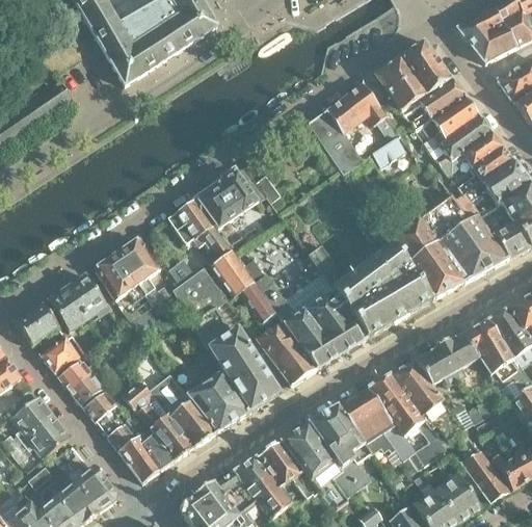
[(95,36),(122,83),(214,23),(201,0),(73,0),(75,3),(95,36)]
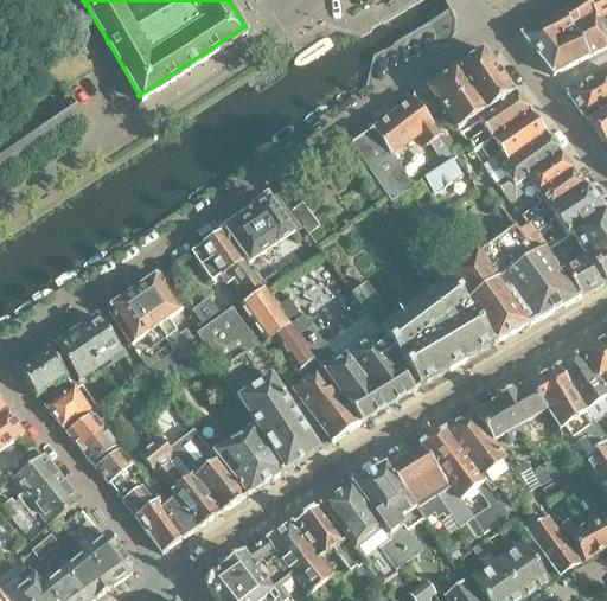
[(577,0),(521,31),(553,71),(606,42),(606,0),(577,0)]
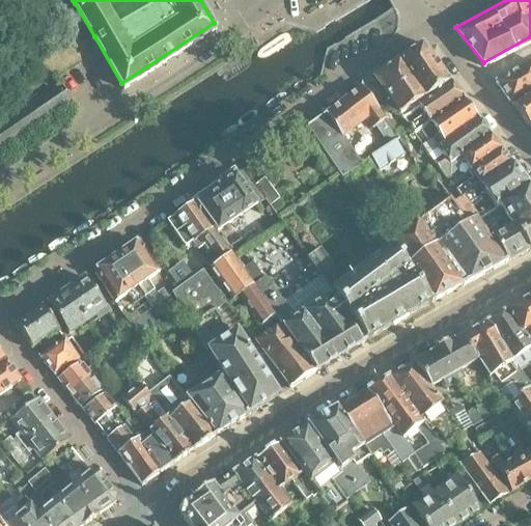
[(430,89),(450,77),(438,60),(422,38),(396,56),(425,92),(398,110),(400,112),(419,101),(432,92),(430,89)]
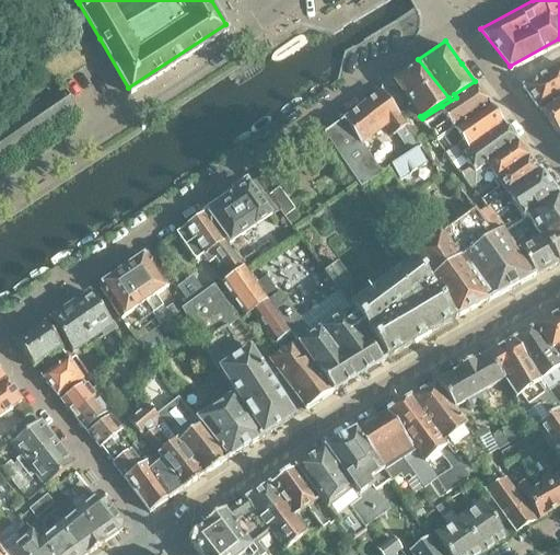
[(393,77),(420,116),(448,97),(418,59),(393,77)]
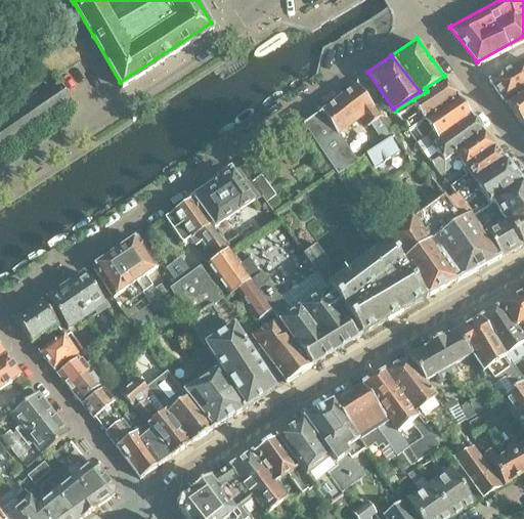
[(523,88),(523,55),(488,76),(505,98),(523,88)]
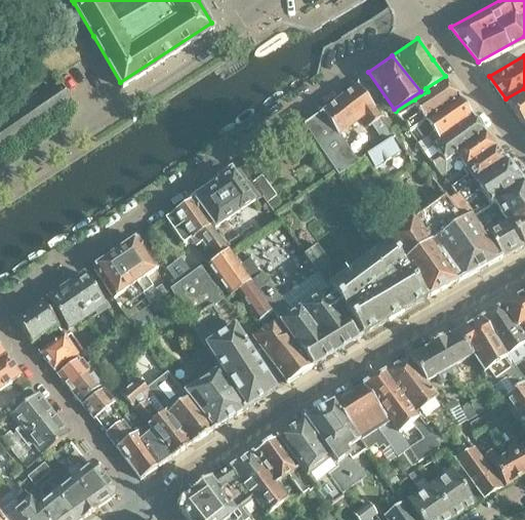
[(419,109),(403,120),(408,128),(416,122),(422,118),(456,92),(447,80),(445,76),(426,88),(428,91),(414,100),(419,109)]
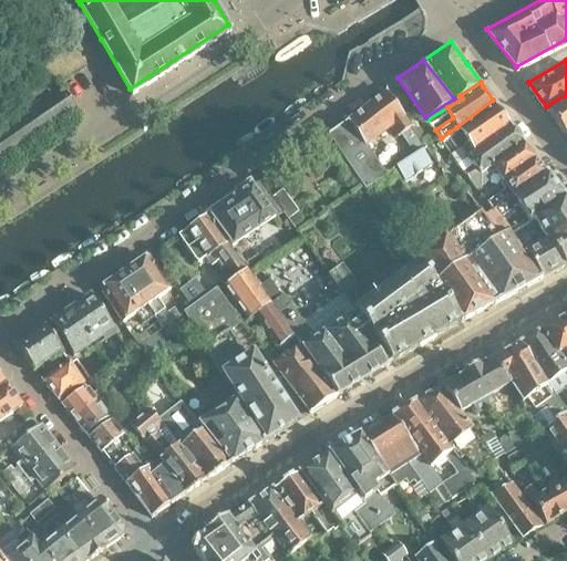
[(62,85),(0,126),(0,151),(74,102),(62,85)]
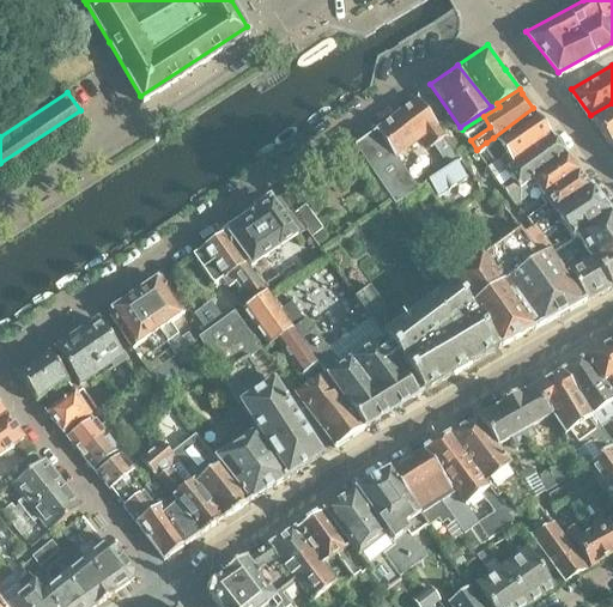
[(434,140),(448,161),(460,153),(444,132),(420,99),(418,95),(375,125),(395,153),(423,134),(429,144),(434,140)]
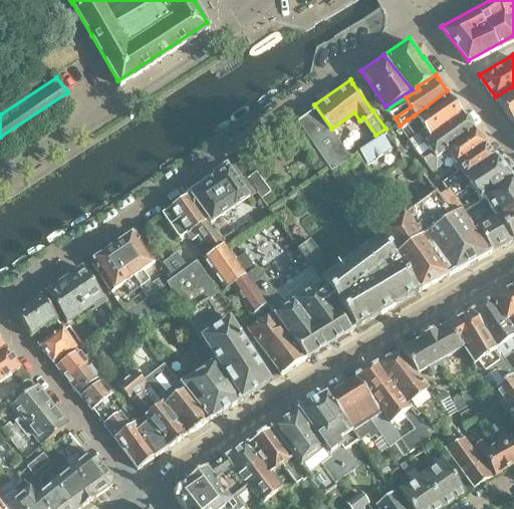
[(512,119),(513,117),(513,86),(495,96),(512,119)]
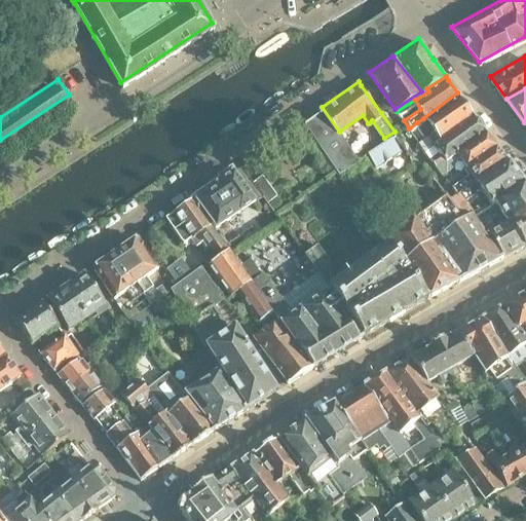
[(425,135),(417,122),(409,128),(424,148),(434,142),(436,141),(473,112),(457,92),(423,118),(431,129),(425,135)]
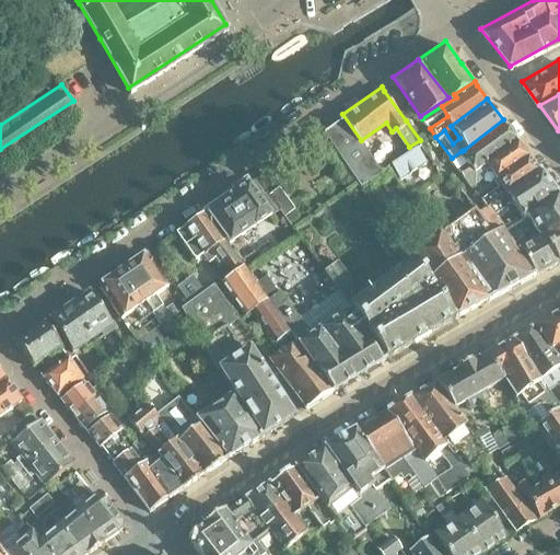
[(361,140),(342,114),(323,129),(361,182),(381,166),(361,140)]
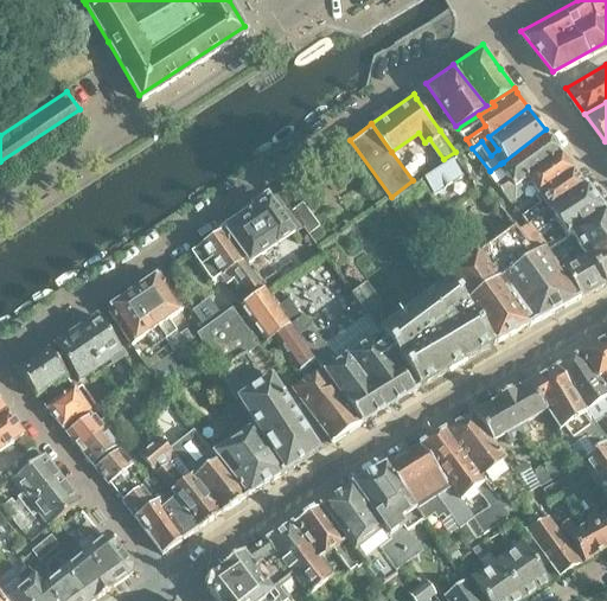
[(508,171),(504,173),(496,179),(503,189),(560,149),(545,129),(503,162),(508,171)]
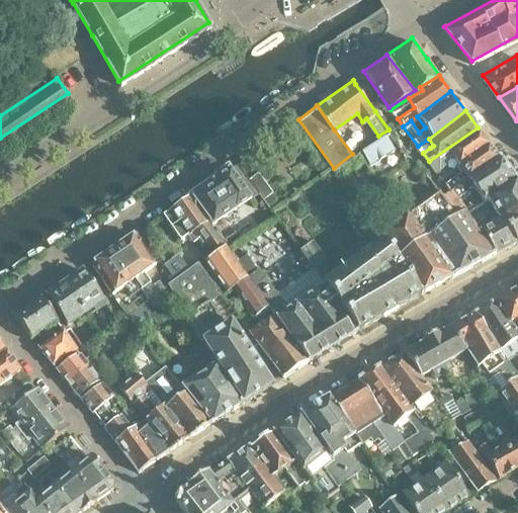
[(435,169),(446,160),(444,157),(451,152),(457,161),(456,162),(456,163),(488,142),(478,127),(429,161),(435,169)]
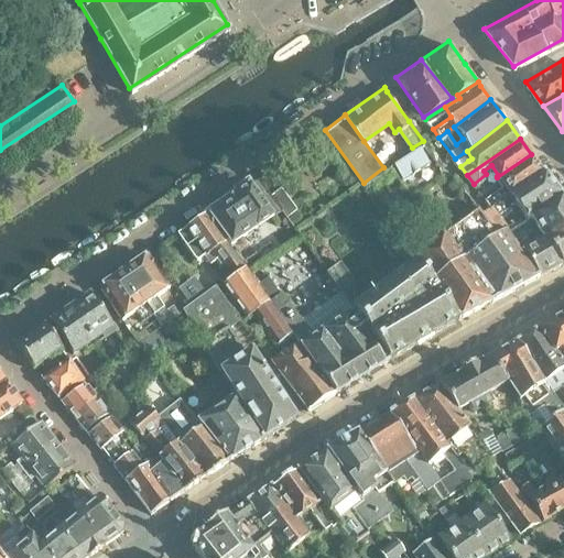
[(420,143),(394,161),(404,176),(430,159),(420,143)]
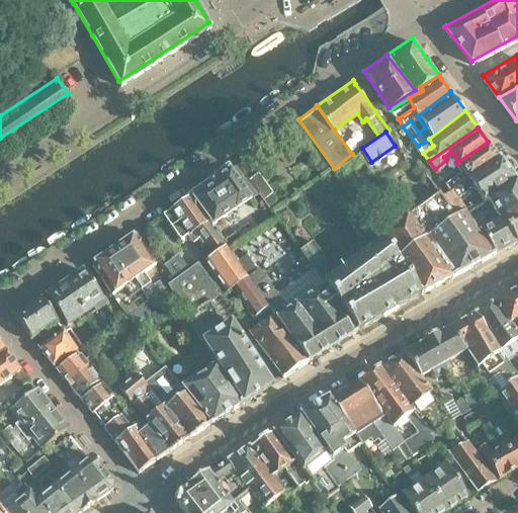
[(488,142),(456,163),(459,169),(443,180),(448,187),(497,155),(488,142)]
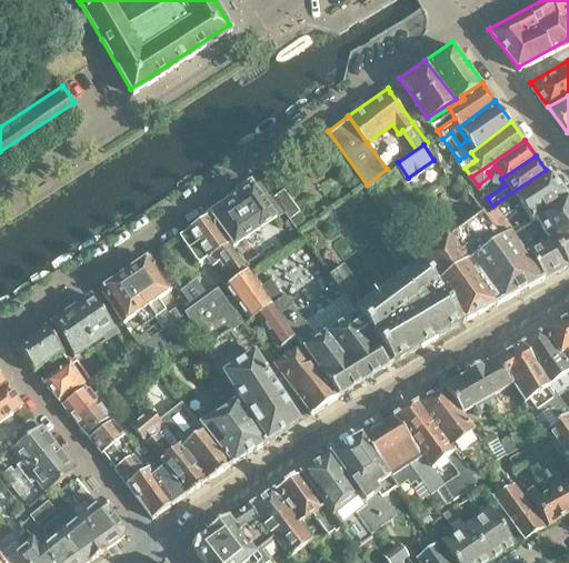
[(503,235),(508,232),(507,231),(513,228),(503,213),(520,201),(530,218),(535,215),(565,193),(547,170),(546,170),(492,205),(493,207),(487,211),(503,235)]
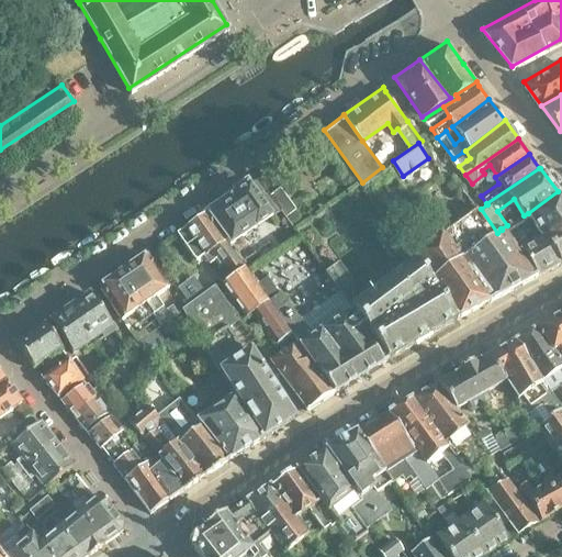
[(232,195),(208,210),(228,238),(277,202),(268,191),(256,175),(247,180),(248,180),(231,192),(232,195)]
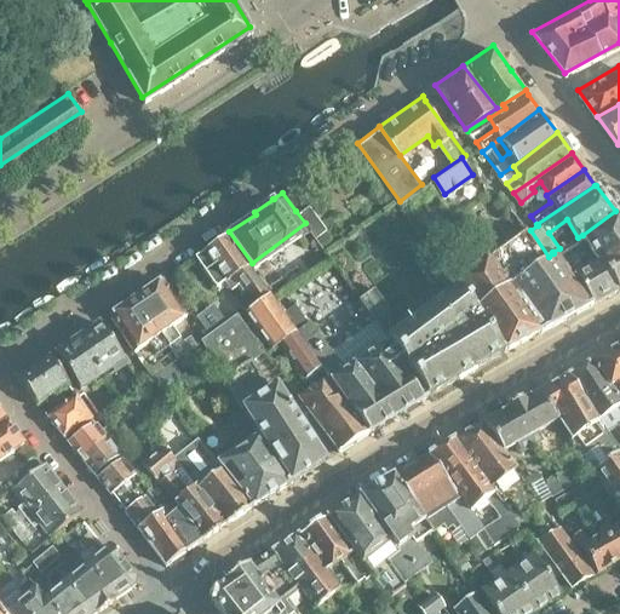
[(304,204),(296,211),(305,223),(314,234),(322,228),(304,204)]
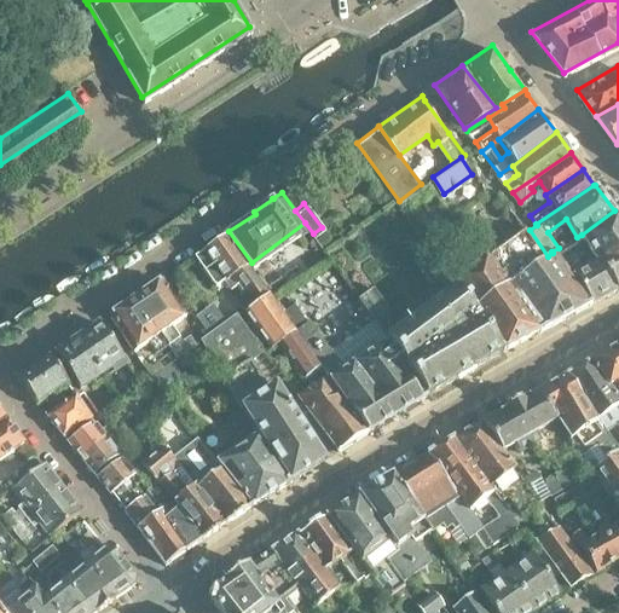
[(593,253),(618,237),(618,218),(614,210),(582,235),(589,247),(593,253)]
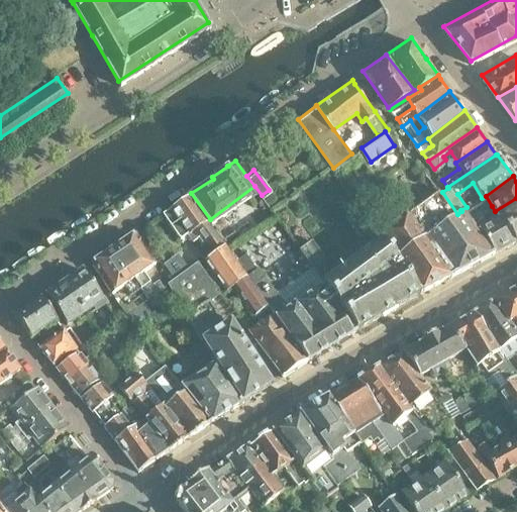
[(439,194),(437,192),(414,207),(412,205),(407,209),(452,273),(472,263),(493,250),(476,226),(471,218),(468,219),(461,211),(457,214),(442,192),(439,194)]
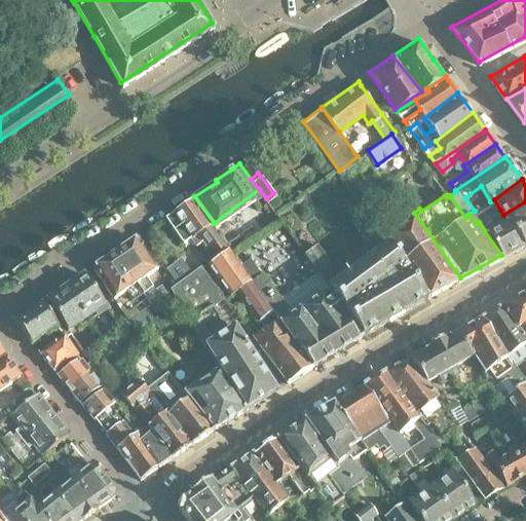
[(228,247),(222,238),(191,196),(165,213),(183,239),(190,234),(195,243),(201,238),(215,256),(228,247)]
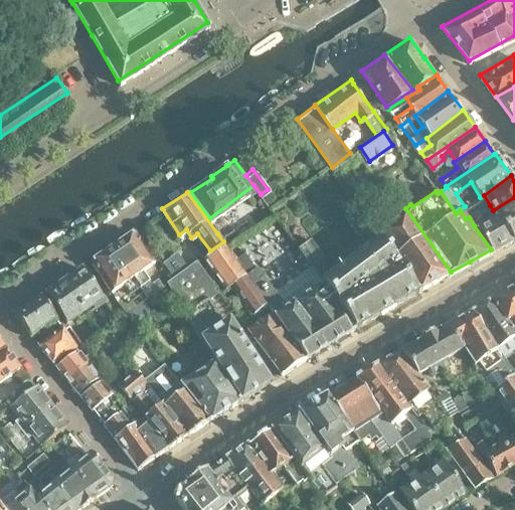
[(514,197),(493,210),(507,229),(511,235),(512,237),(514,235),(514,197)]
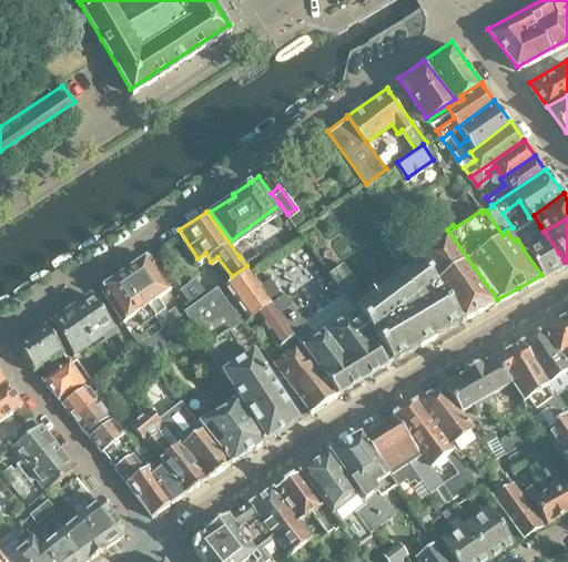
[(326,269),(340,289),(352,305),(389,359),(459,318),(415,254),(393,223),(377,234),(394,256),(395,255),(396,255),(398,254),(401,254),(403,255),(405,256),(406,257),(411,263),(358,300),(353,295),(353,293),(352,290),(352,289),(353,288),(353,286),(354,285),(354,284),(356,283),(340,259),(326,269)]
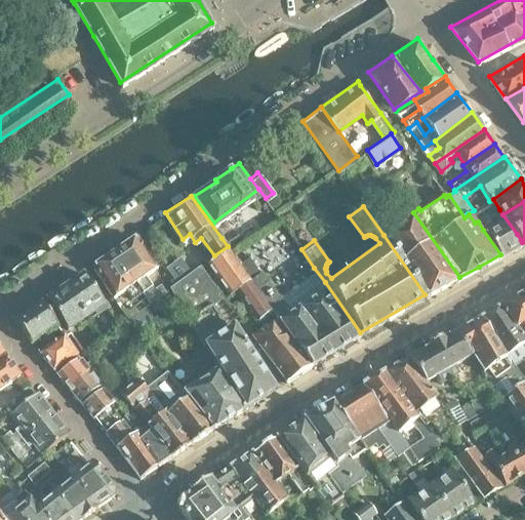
[(499,209),(478,222),(483,230),(500,254),(521,243),(522,242),(521,240),(517,234),(502,214),(499,209)]
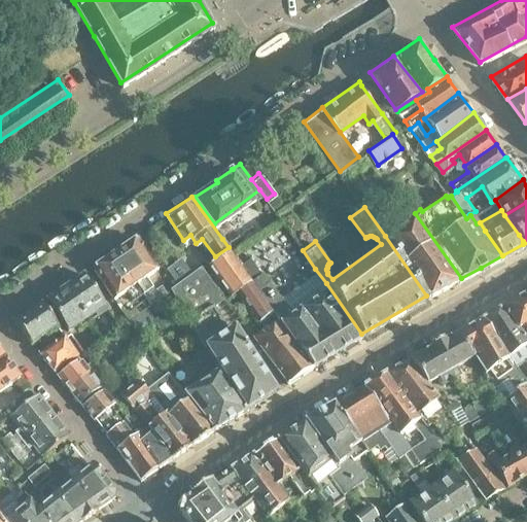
[(415,213),(411,216),(385,236),(426,296),(428,294),(461,278),(415,213)]
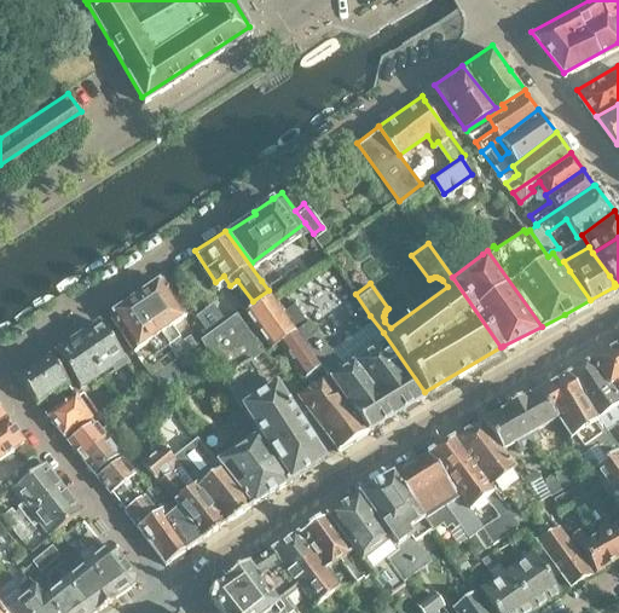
[(168,341),(178,353),(195,341),(189,333),(181,337),(179,334),(171,323),(186,312),(162,275),(134,293),(167,341),(168,341)]
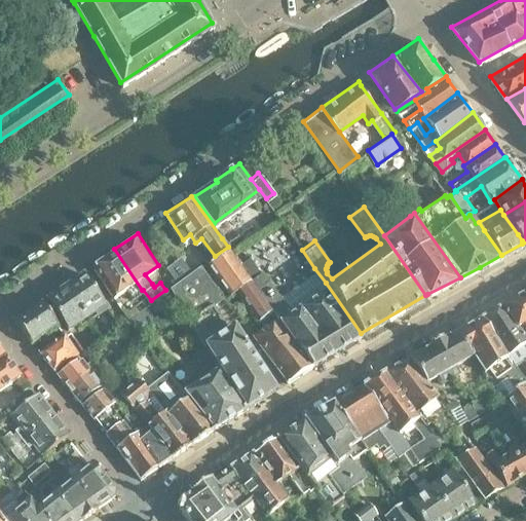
[(252,280),(251,277),(228,247),(215,256),(205,263),(209,266),(210,265),(225,288),(224,289),(228,294),(237,289),(252,280)]
